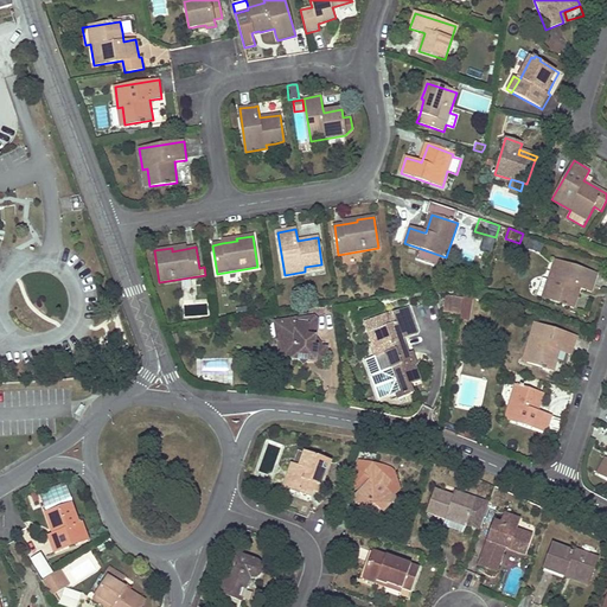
[(537,295),(555,301),(573,307),(580,288),(590,292),(596,275),(588,272),(555,261),(549,280),(543,278),(537,295)]
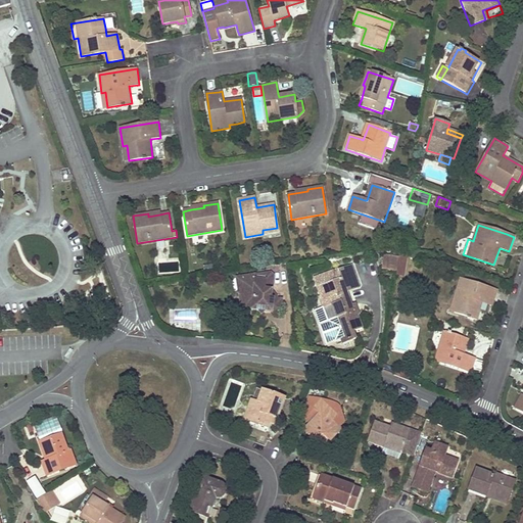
[(396,272),(399,257),(386,255),(384,270),(396,272)]
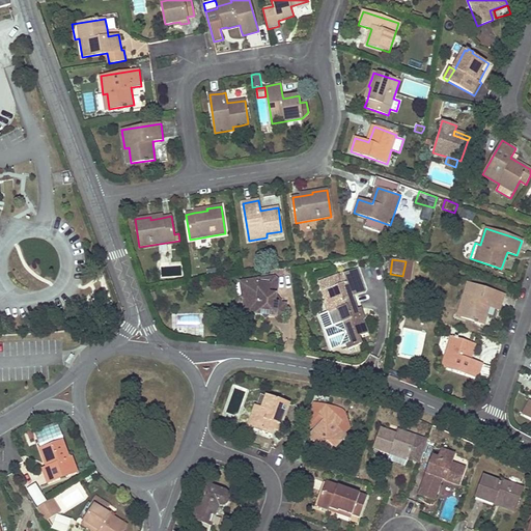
[(411,277),(413,263),(406,261),(402,276),(411,277)]
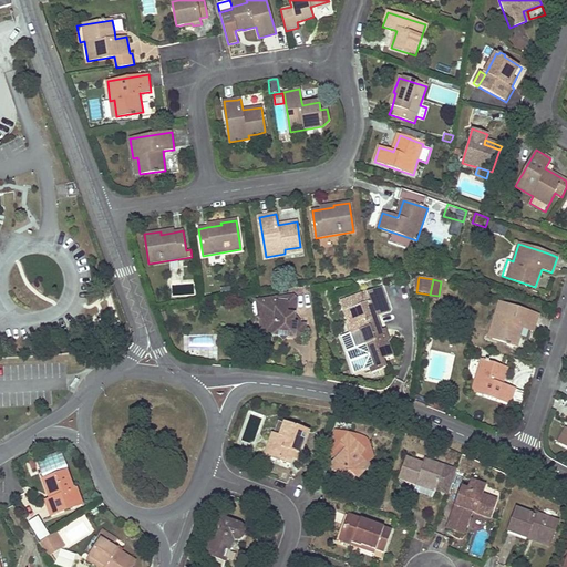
[(389,341),(384,330),(381,331),(375,316),(374,311),(388,307),(381,288),(342,300),(349,320),(352,332),(349,333),(340,336),(352,373),(369,368),(371,372),(384,368),(382,359),(391,357),(387,342),(389,341)]
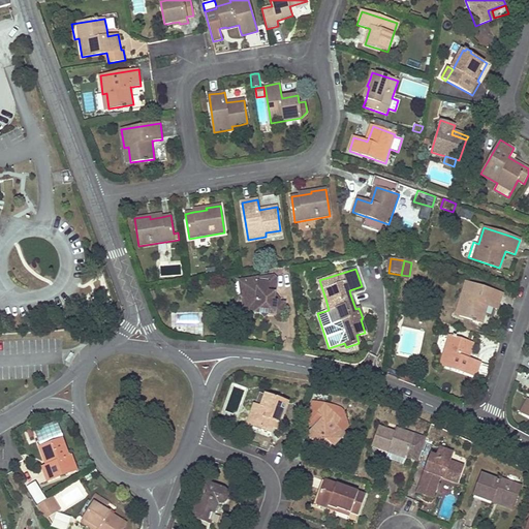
[(280,301),(276,294),(278,279),(275,277),(247,281),(238,282),(235,286),(236,293),(240,297),(242,296),(245,315),(256,313),(260,315),(266,311),(270,316),(280,317),(285,313),(285,304),(280,304),(280,301)]
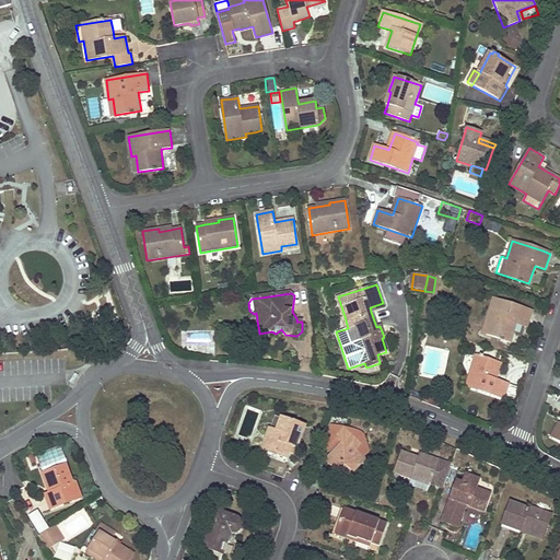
[(532,312),(512,305),(493,299),(487,317),(491,318),(486,335),(510,342),(515,325),(526,328),(532,312)]
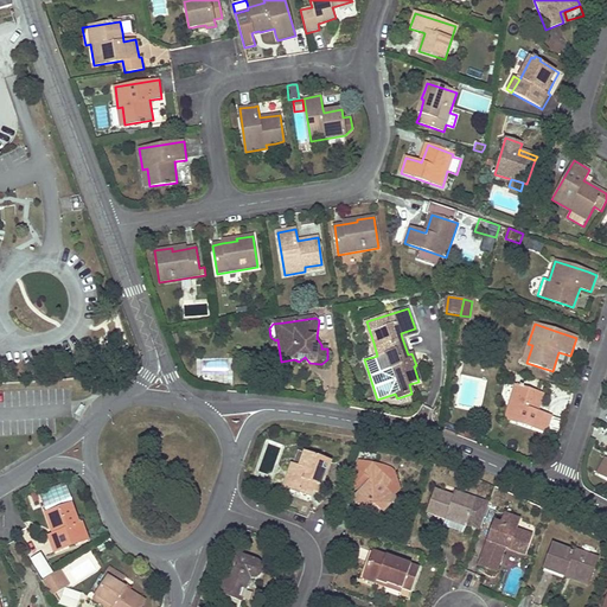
[(417,333),(415,328),(401,333),(402,338),(417,333)]
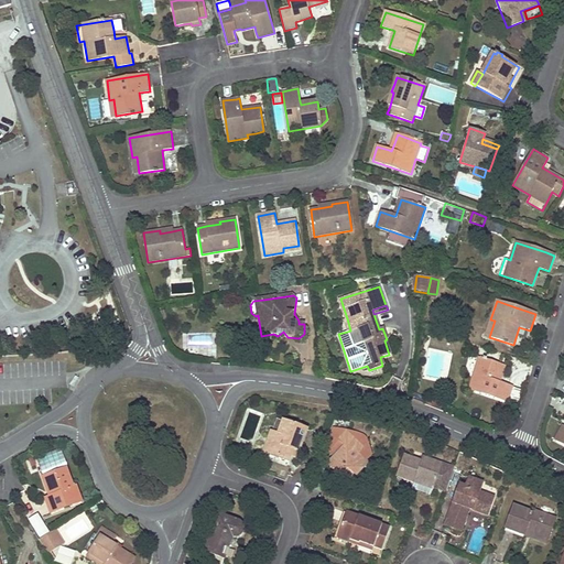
[(490,320),(485,335),(489,337),(495,321),(490,320)]
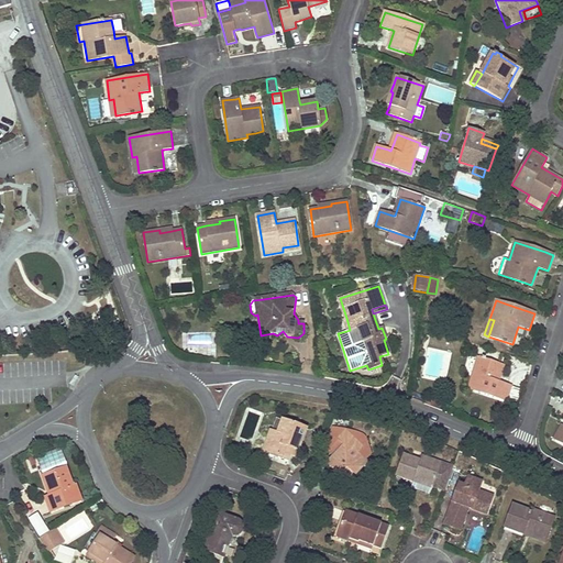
[(283,331),(277,335),(282,341),(287,337),(283,331)]
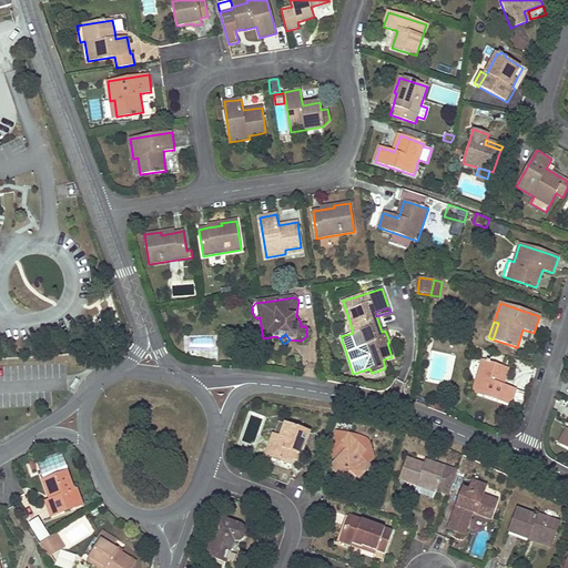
[(516,391),(509,388),(503,386),(500,385),(506,368),(483,361),(473,392),(510,405),(516,391)]
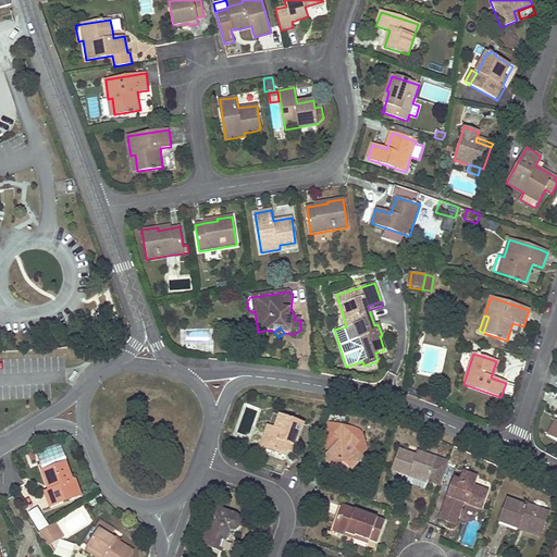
[(434,406),(436,399),(422,393),(420,400),(434,406)]
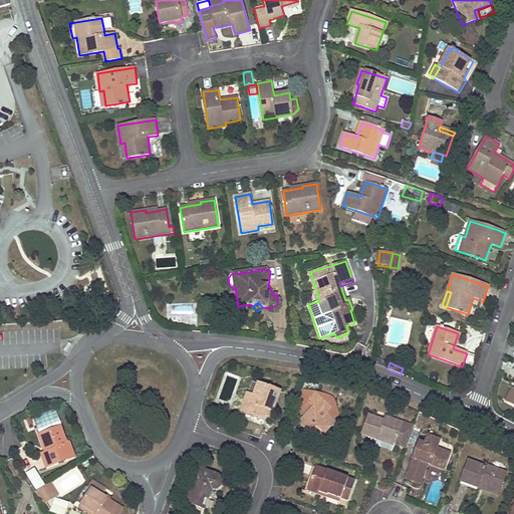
[(254,396),(258,383),(252,381),(248,393),(254,396)]
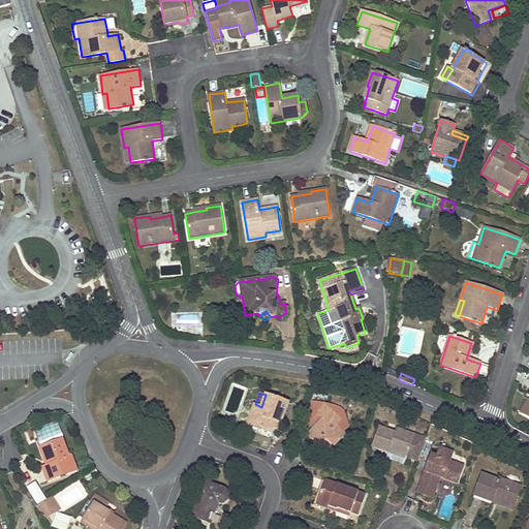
[(261,431),(266,432),(270,434),(273,426),(275,422),(280,424),(288,402),(266,395),(261,407),(255,404),(248,422),(262,427),(261,431)]
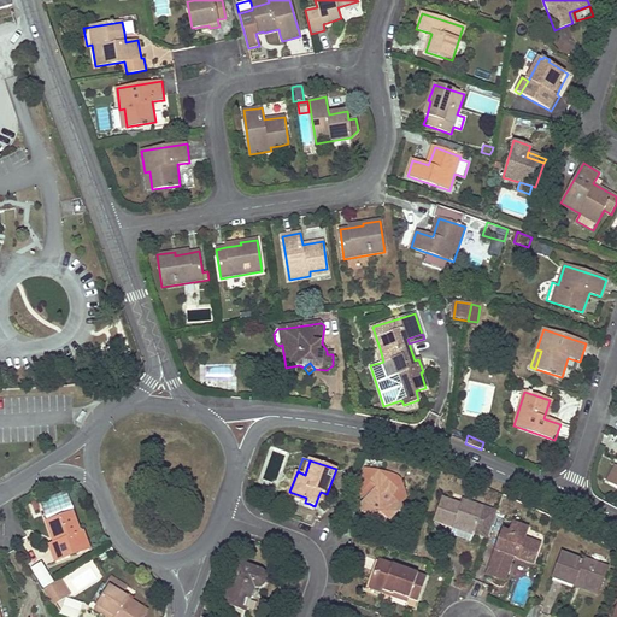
[(370,506),(364,512),(374,521),(389,522),(403,507),(400,505),(406,498),(403,483),(399,480),(392,477),(387,481),(378,474),(366,469),(358,491),(368,500),(365,503),(370,506)]
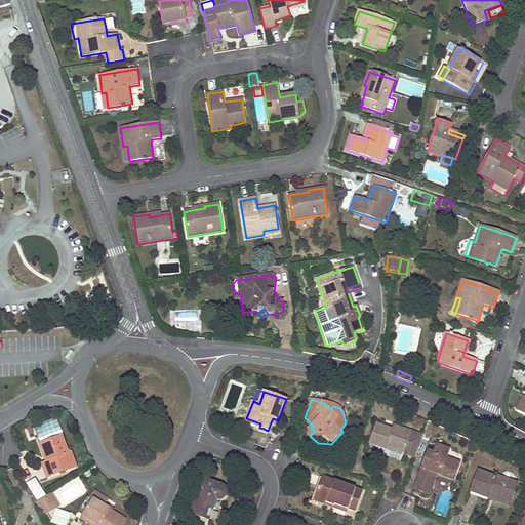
[(260,423),(246,418),(245,422),(259,428),(260,423)]
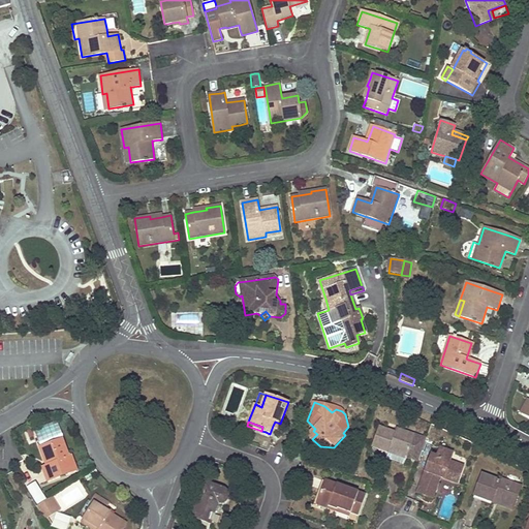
[(392,461),(404,465),(407,457),(418,462),(427,440),(396,429),(395,433),(379,427),(371,447),(387,453),(386,457),(392,459),(392,461)]
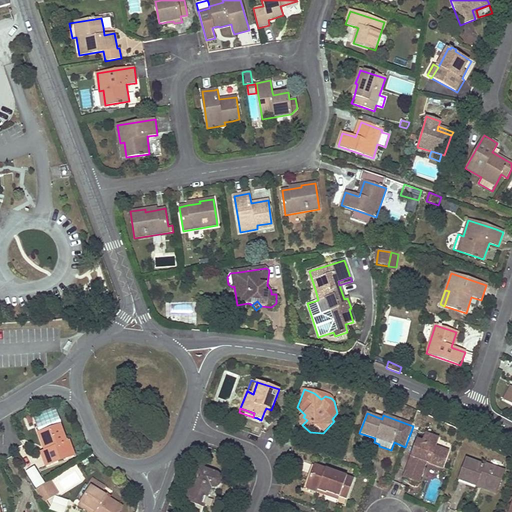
[(303,417),(298,422),(302,425),(307,420),(303,417)]
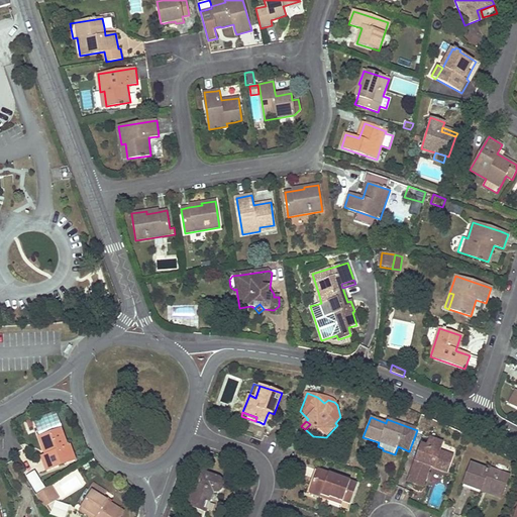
[(46,472),(53,469),(59,467),(58,463),(63,461),(67,463),(75,461),(69,445),(66,446),(60,429),(48,432),(49,436),(39,440),(43,451),(45,450),(47,454),(40,456),(46,472)]
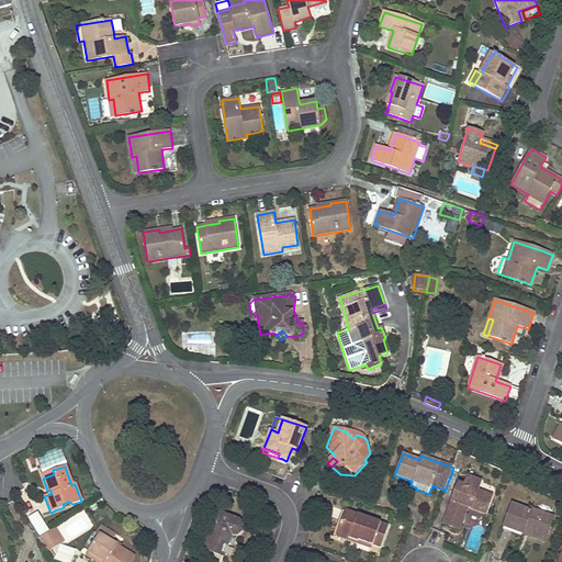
[(468,507),(485,514),(491,496),(476,491),(480,482),(468,478),(464,486),(459,484),(444,524),(459,529),(468,507)]
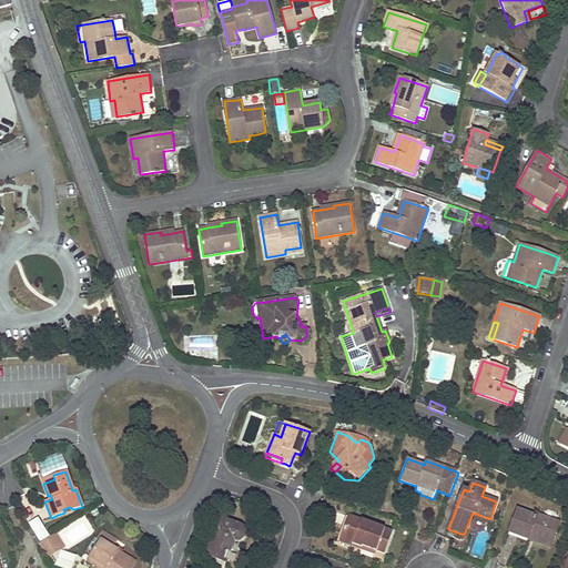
[(413,495),(433,501),(434,499),(421,495),(421,493),(415,490),(413,495)]
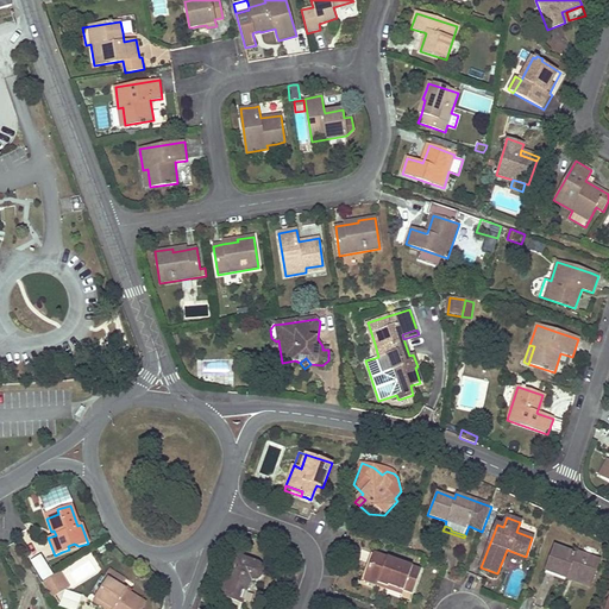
[(591,582),(598,562),(576,552),(575,554),(556,547),(546,571),(566,578),(569,573),(591,582)]
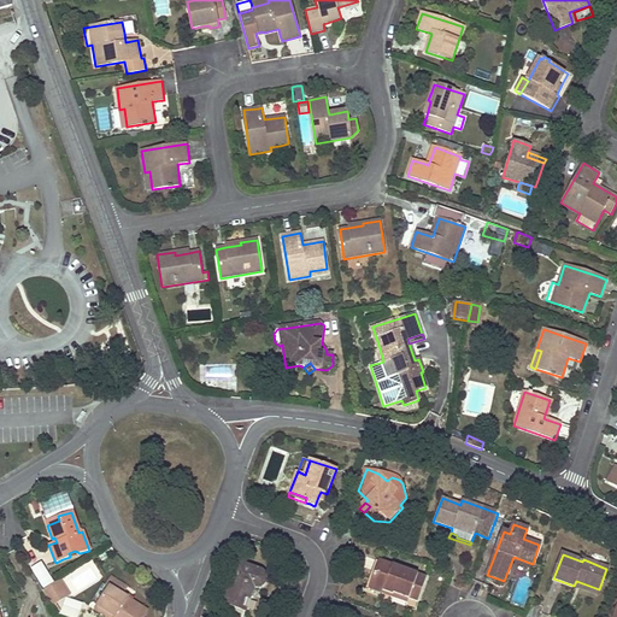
[(383,588),(383,589),(392,593),(391,598),(407,604),(409,599),(417,603),(427,577),(382,562),(377,573),(375,571),(370,585),(383,588)]
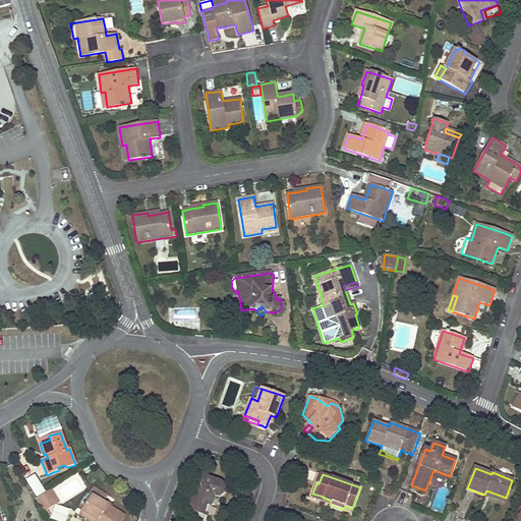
[(222,496),(223,496),(223,495),(224,494),(225,493),(225,490),(225,489),(225,488),(224,487),(224,486),(223,485),(222,484),(221,483),(219,482),(201,476),(188,510),(207,517),(215,497),(218,498),(219,498),(220,498),(221,497),(222,497),(222,496)]
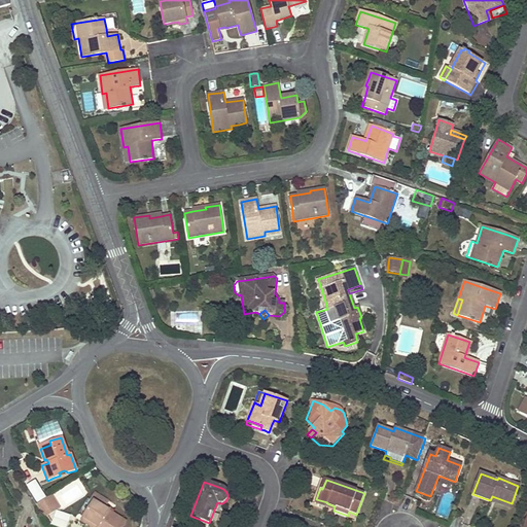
[(95,492),(91,499),(94,501),(82,518),(96,526),(121,526),(126,522),(109,511),(104,507),(105,505),(108,501),(95,492)]
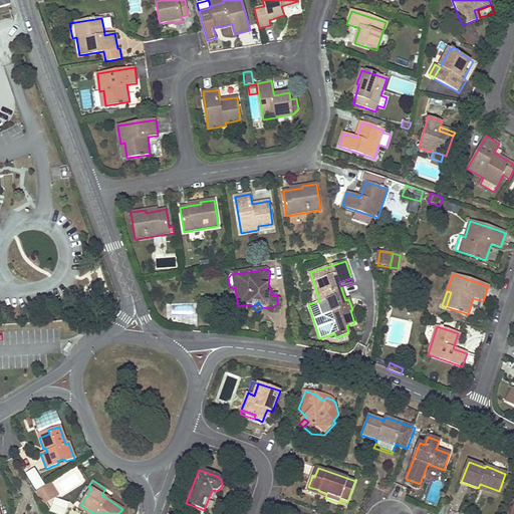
[(49,483),(42,488),(35,492),(43,505),(57,497),(49,483)]
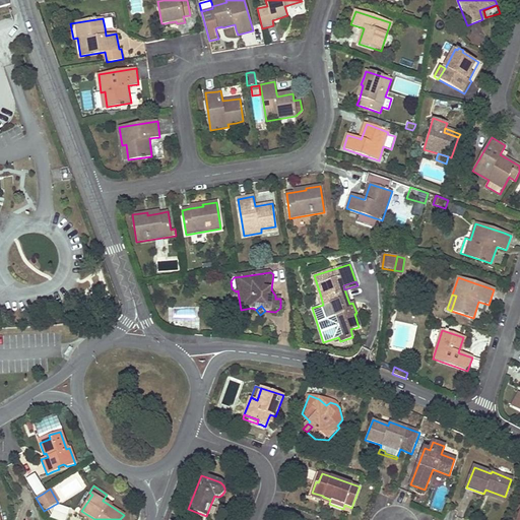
[(409,504),(413,495),(400,490),(396,498),(409,504)]
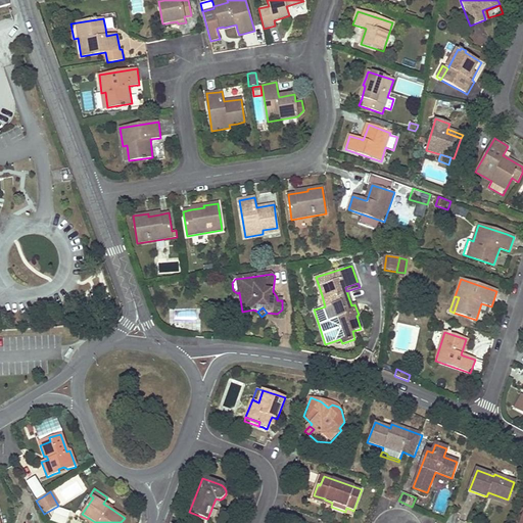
[(486,496),(506,504),(508,500),(488,492),(486,496)]
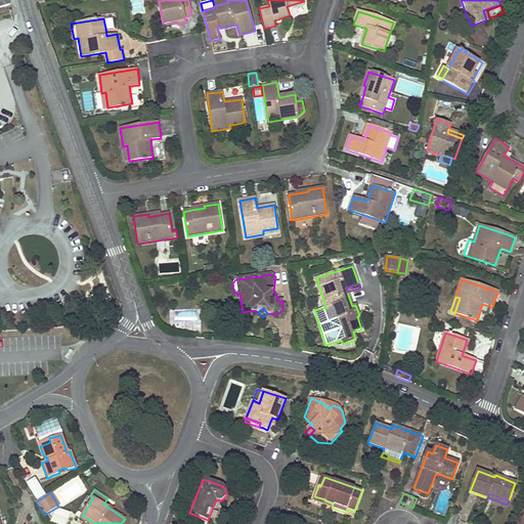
[(90,496),(87,494),(76,511),(82,515),(93,498),(90,496)]
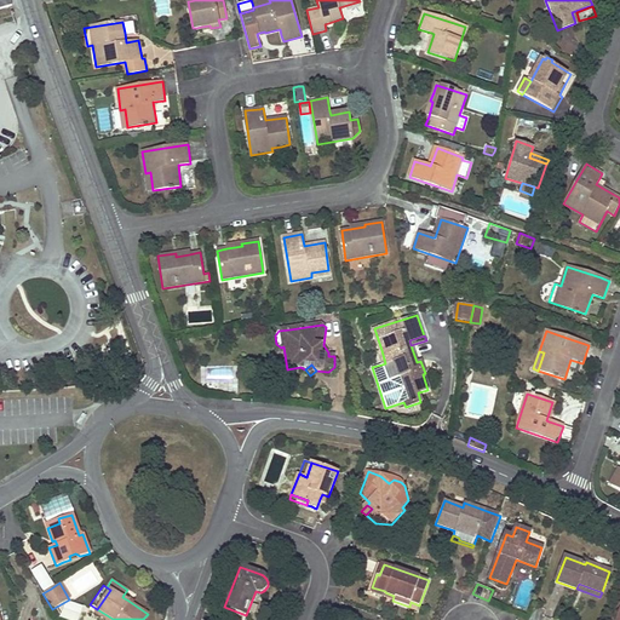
[(372,587),(369,592),(392,601),(394,596),(385,592),(385,591),(372,587)]
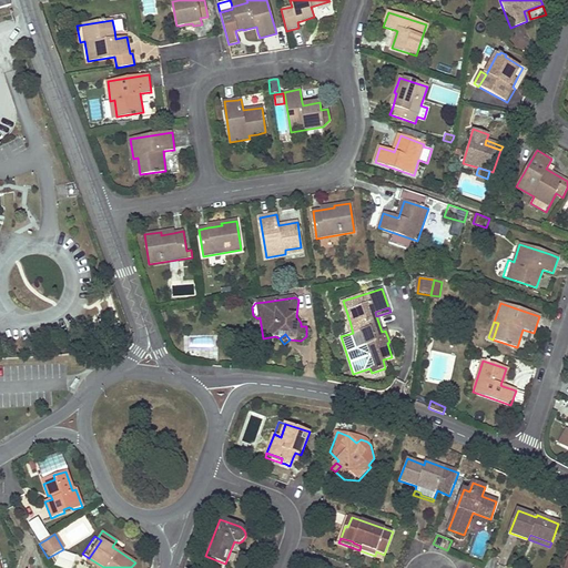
[(103,567),(89,558),(88,560),(98,567),(103,567)]
